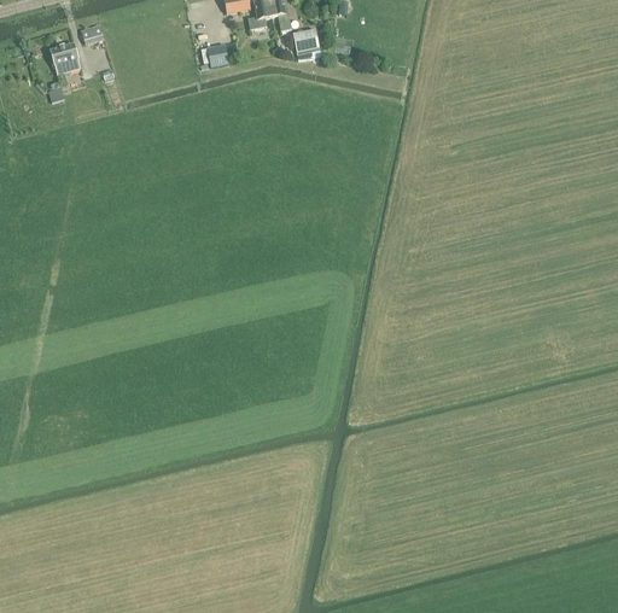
[(226,12),(250,6),(248,0),(223,0),(226,12)]
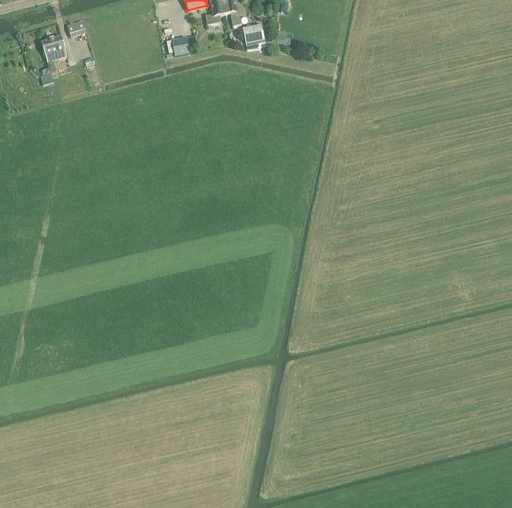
[(219,14),(224,13),(221,0),(209,0),(212,13),(205,14),(207,24),(221,21),(219,14)]
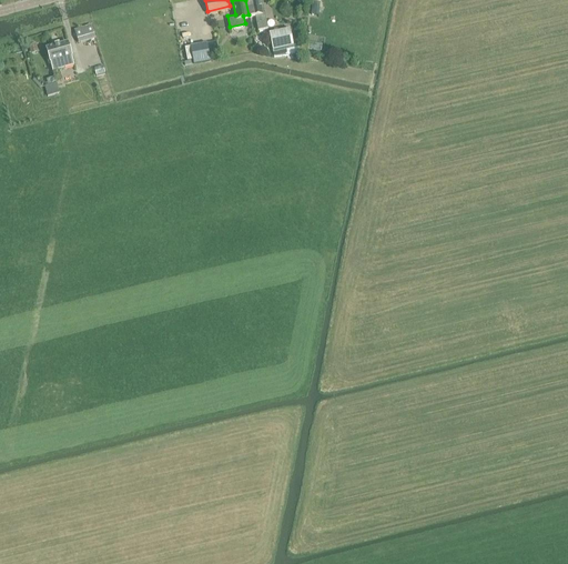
[(245,0),(249,14),(254,13),(257,27),(267,26),(264,10),(262,11),(259,0),(245,0)]
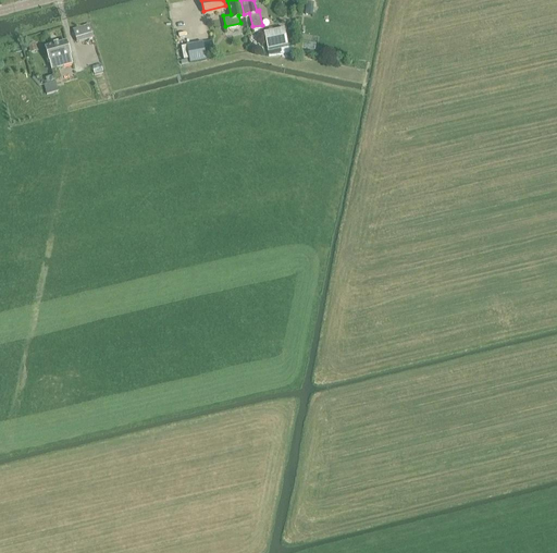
[(312,12),(314,0),(307,0),(305,11),(312,12)]
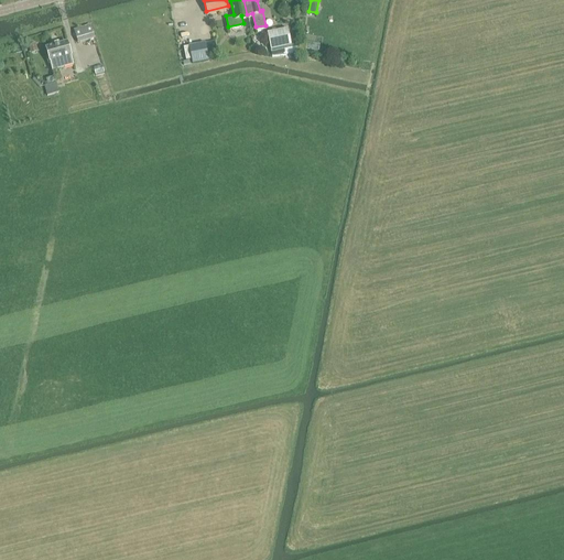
[(76,41),(96,34),(91,22),(72,28),(76,41)]
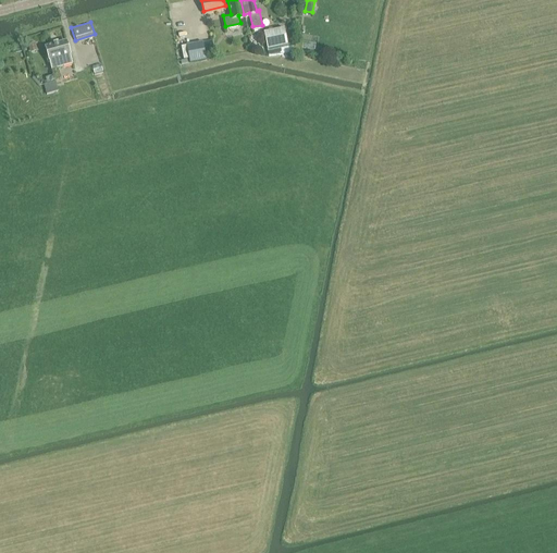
[(284,25),(263,29),(269,53),(296,50),(294,40),(287,42),(284,25)]
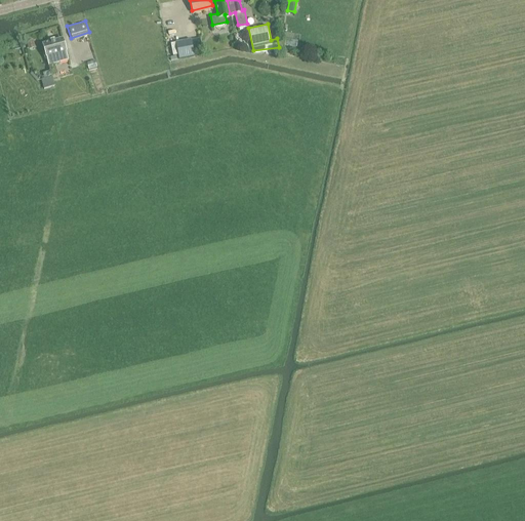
[(48,63),(69,56),(63,36),(42,42),(44,49),(43,52),(43,54),(46,54),(48,63)]
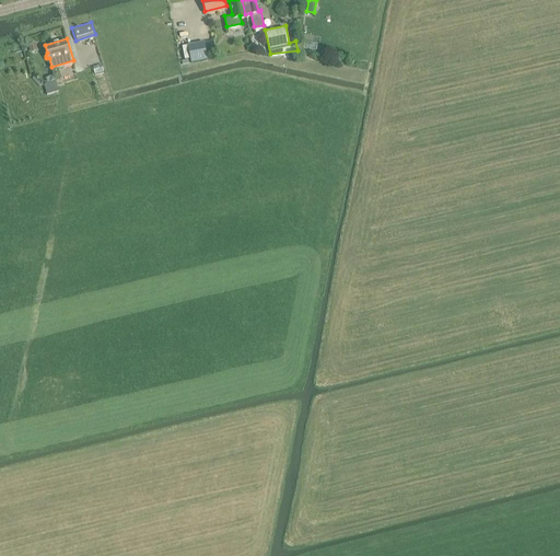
[(213,38),(205,39),(208,53),(216,51),(213,38)]
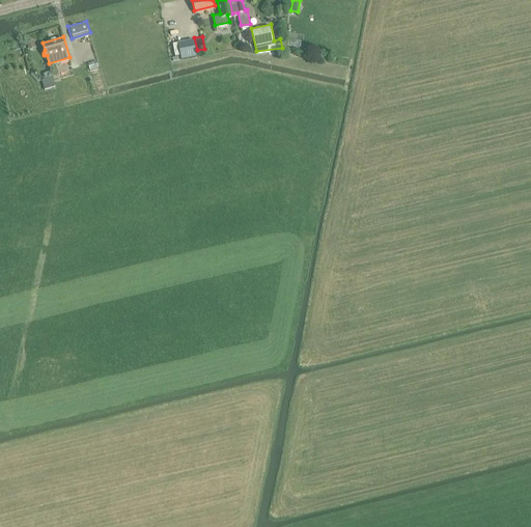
[(289,36),(288,44),(300,46),(302,38),(289,36)]
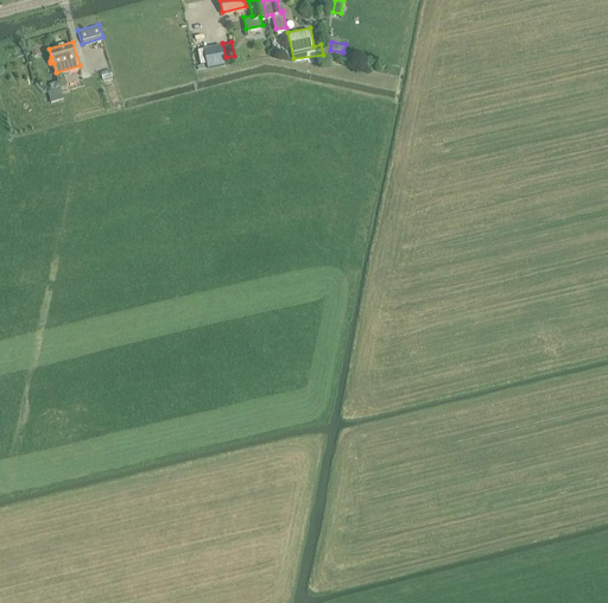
[(221,43),(198,48),(201,62),(207,61),(208,65),(225,62),(221,43)]
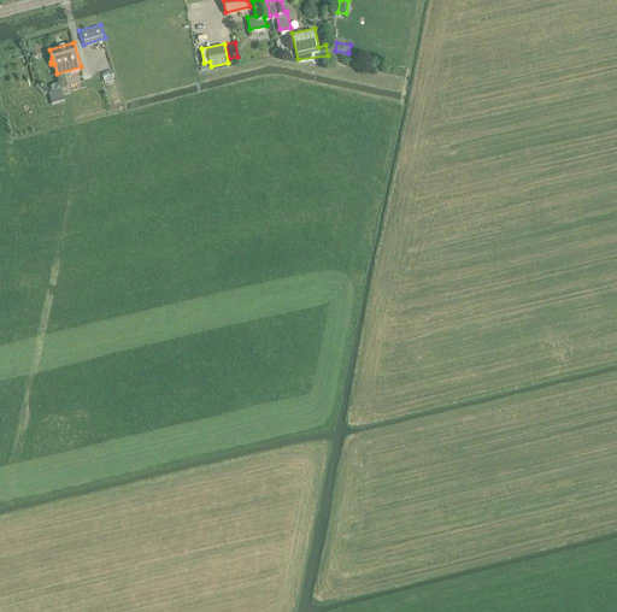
[(62,87),(50,90),(52,101),(65,98),(62,87)]
